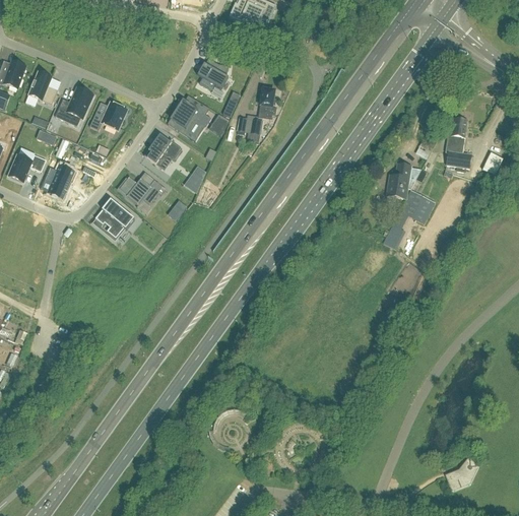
[(261,19),(268,22),(276,4),(267,0),(239,0),(238,3),(235,2),(229,15),(241,20),(243,16),(259,23),(261,19)]
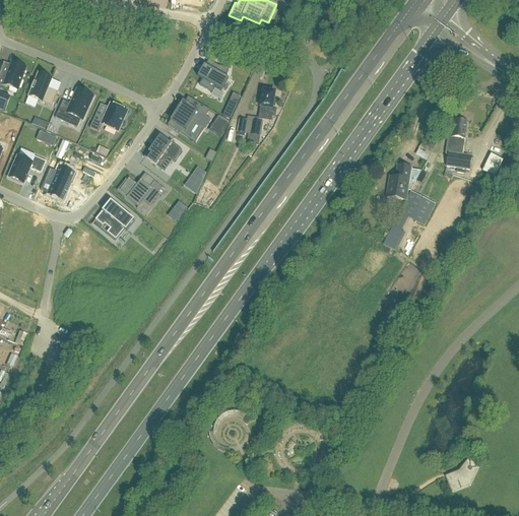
[(283,17),(292,21),(296,10),(288,7),(283,17)]
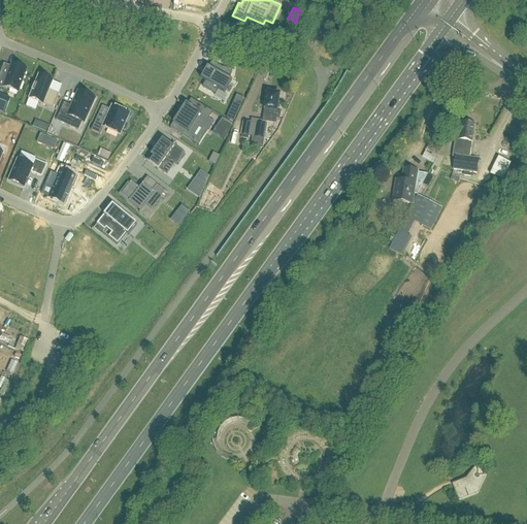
[(207,72),(200,84),(212,91),(216,85),(222,89),(228,78),(230,67),(221,65),(210,59),(203,70),(207,72)]
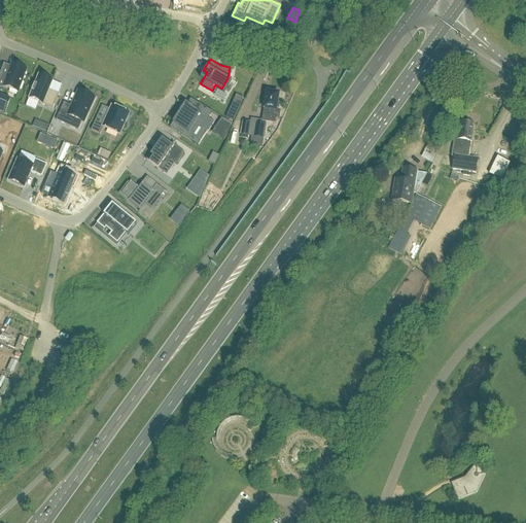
[(12,62),(9,69),(2,67),(0,72),(0,84),(3,85),(4,84),(18,90),(27,67),(12,62)]
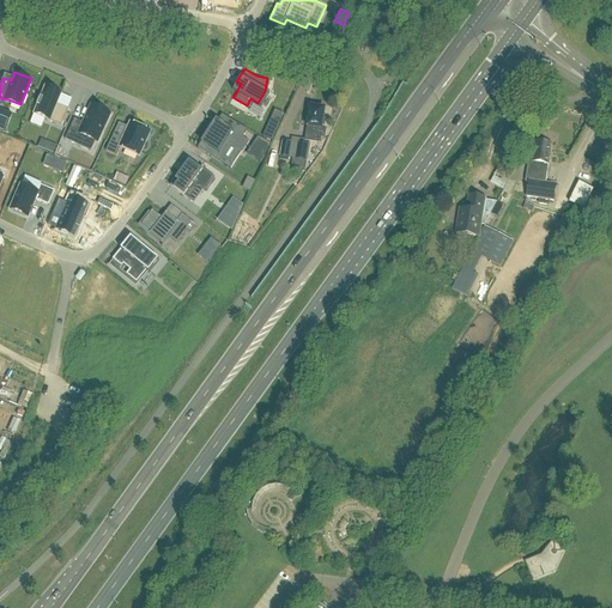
[(56,102),(61,90),(44,84),(34,111),(61,122),(67,105),(56,102)]
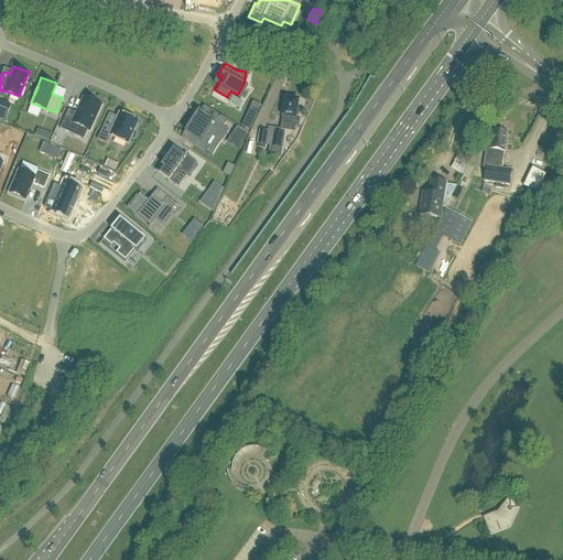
[(74,132),(78,124),(88,128),(100,101),(84,94),(76,110),(68,107),(60,126),(74,132)]
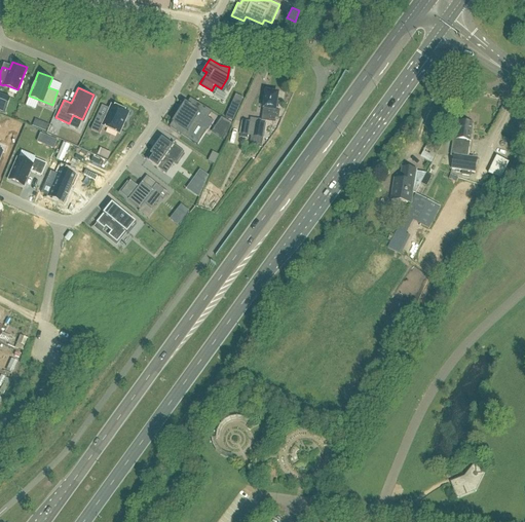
[(276,116),(278,108),(276,107),(277,100),(275,100),(276,90),(265,88),(260,118),(273,120),(274,116),(276,116)]
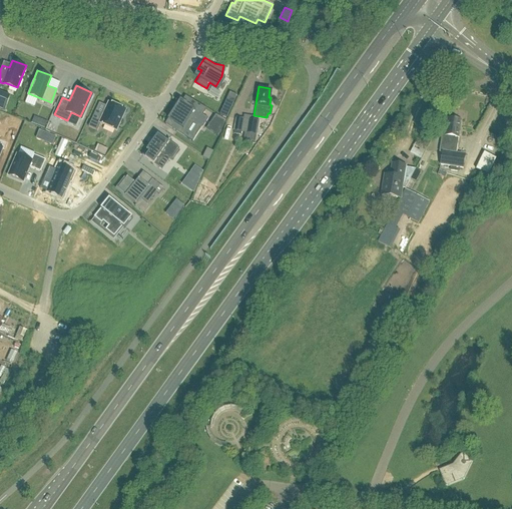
[(165,120),(164,121),(165,122),(165,121),(183,133),(193,118),(202,124),(207,116),(201,111),(203,108),(195,102),(193,106),(181,99),(179,102),(179,103),(178,105),(177,105),(166,121),(165,120)]
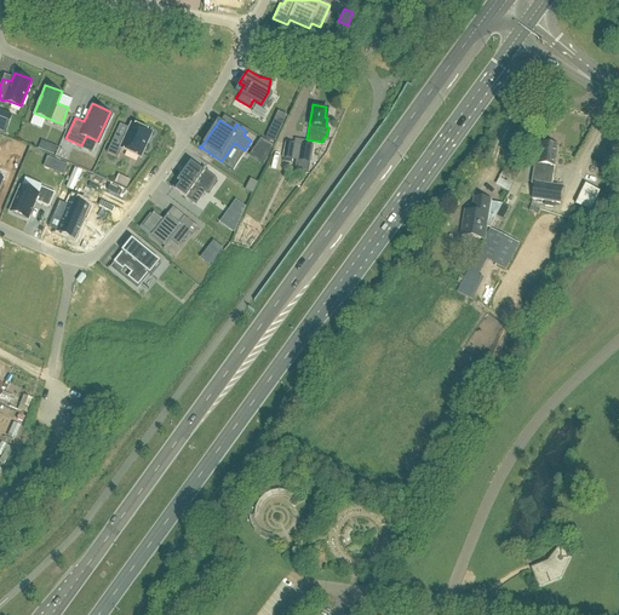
[(114,133),(107,150),(118,155),(121,145),(141,155),(152,131),(131,121),(124,138),(114,133)]
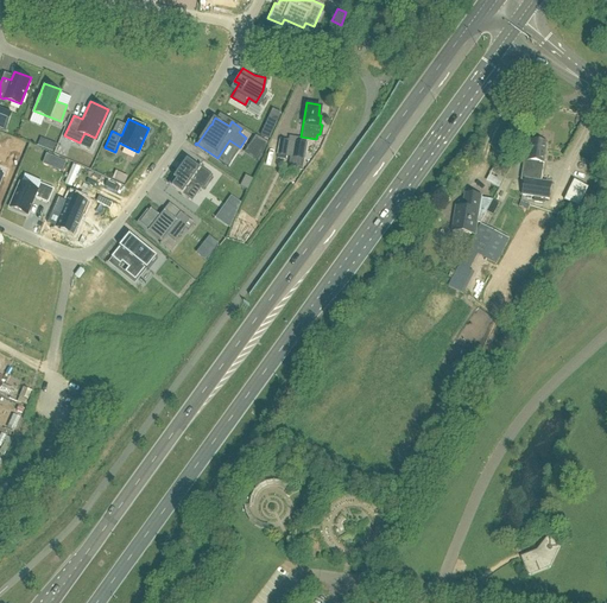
[(266,119),(260,132),(269,137),(274,122),(266,119)]
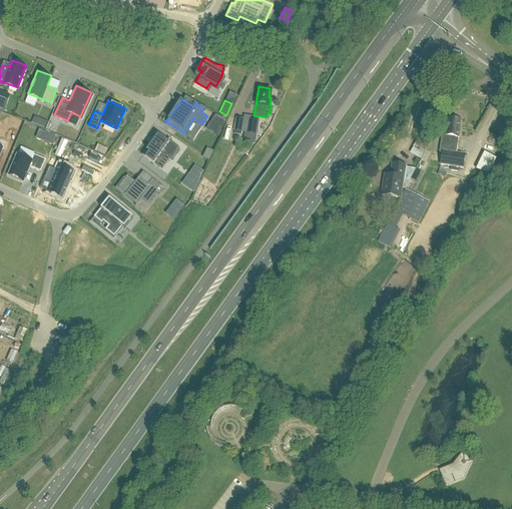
[(215,113),(210,121),(216,125),(213,130),(217,132),(224,118),(215,113)]
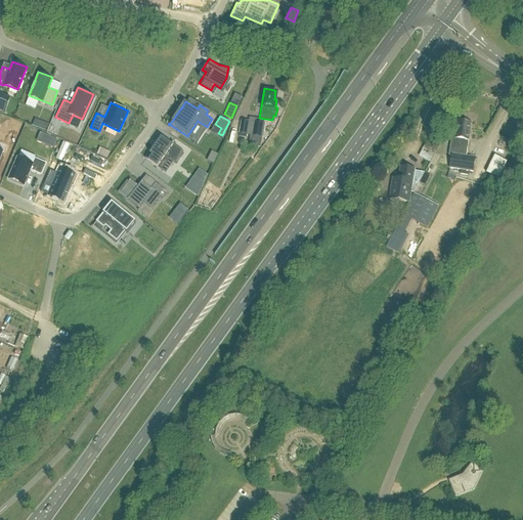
[(249,120),(241,118),(238,131),(247,132),(249,120)]
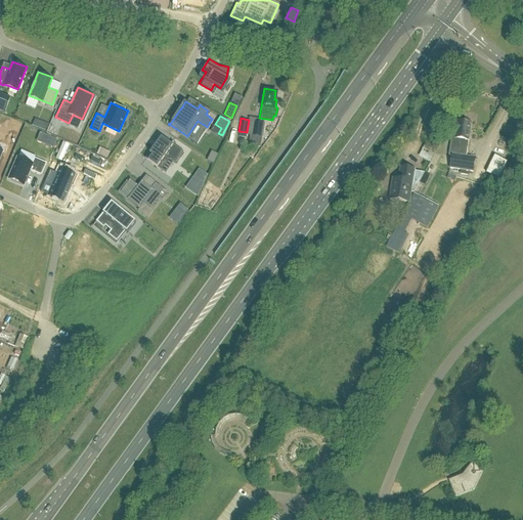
[(260,134),(262,120),(253,118),(251,133),(260,134)]
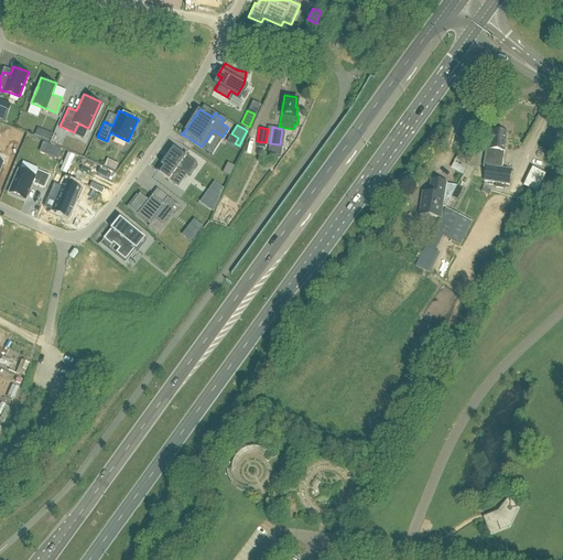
[(44,128),(41,136),(49,138),(51,131),(44,128)]
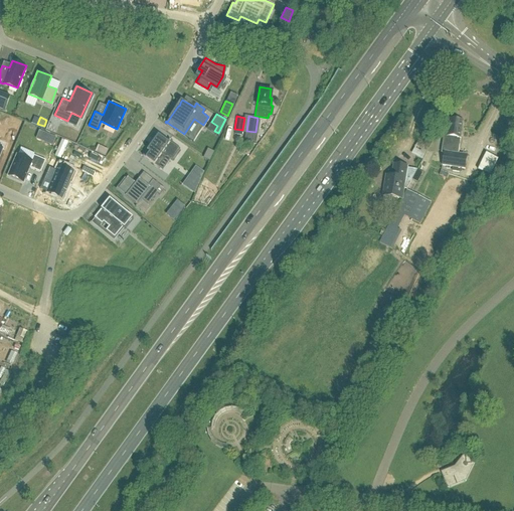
[(465,166),(467,153),(458,151),(463,119),(461,118),(461,117),(455,117),(455,118),(449,117),(448,124),(441,123),(440,133),(444,133),(441,150),(444,150),(442,163),(453,164),(452,168),(459,169),(459,165),(465,166)]
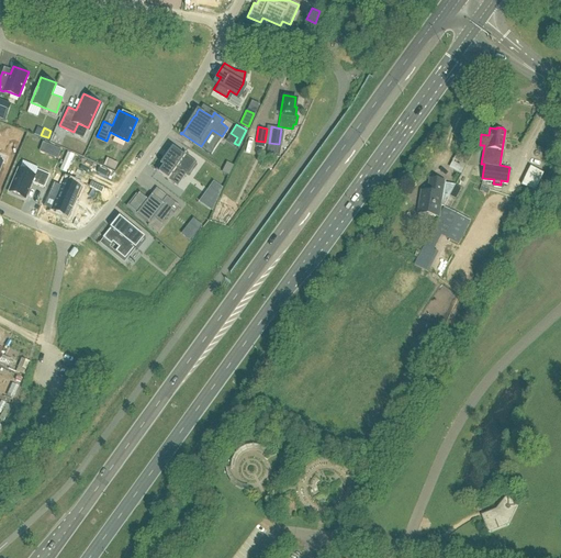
[(52,143),(48,152),(57,155),(60,147),(52,143)]
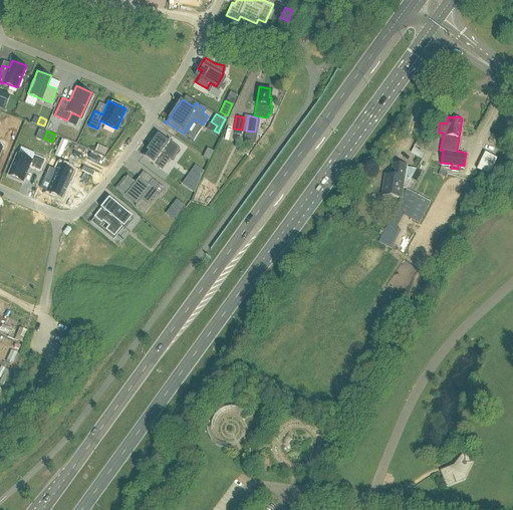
[(254,139),(255,132),(246,131),(245,137),(254,139)]
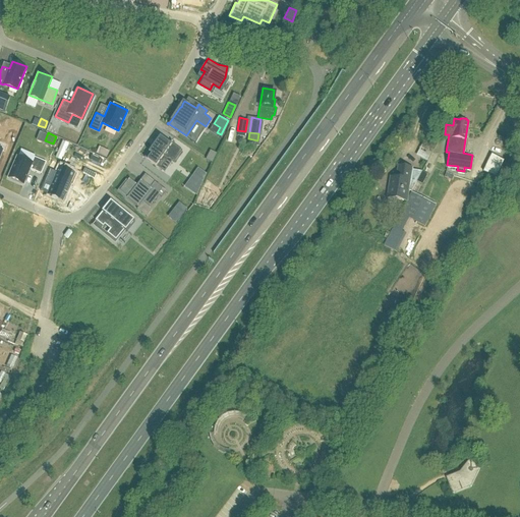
[(154,142),(145,156),(158,165),(161,168),(168,158),(169,156),(174,160),(182,149),(171,140),(172,138),(171,137),(169,140),(160,134),(154,142)]
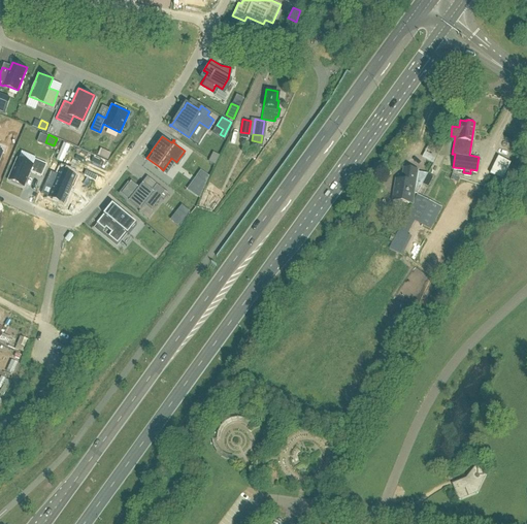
[(512,177),(518,159),(493,150),(487,168),(512,177)]
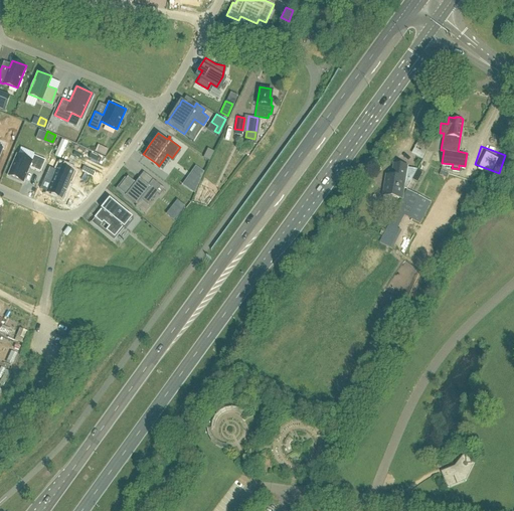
[(17,152),(8,173),(22,179),(29,165),(40,170),(45,158),(33,153),(31,159),(17,152)]
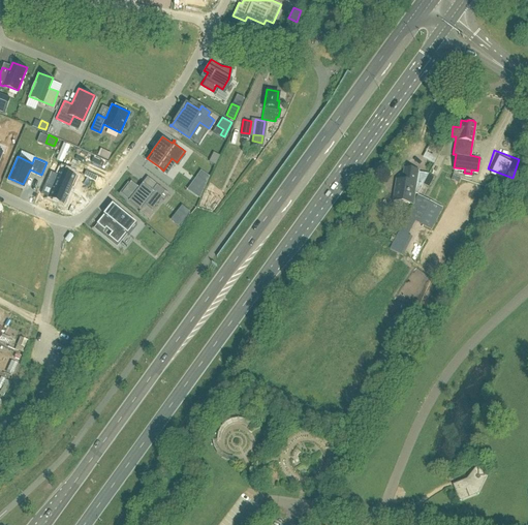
[(51,168),(45,182),(53,185),(49,195),(50,194),(64,201),(63,203),(64,203),(76,174),(75,174),(62,167),(61,166),(59,173),(51,168)]
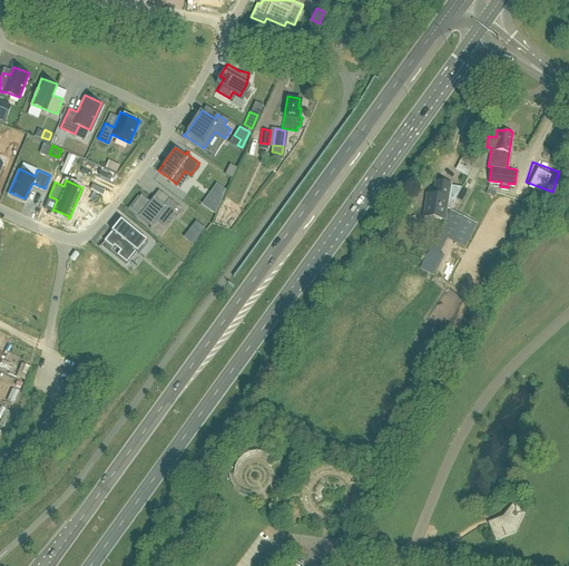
[(450,207),(461,185),(450,183),(450,182),(435,179),(433,193),(427,192),(423,214),(424,214),(423,218),(425,221),(431,221),(433,220),(433,216),(434,216),(434,215),(443,217),(444,206),(450,207)]
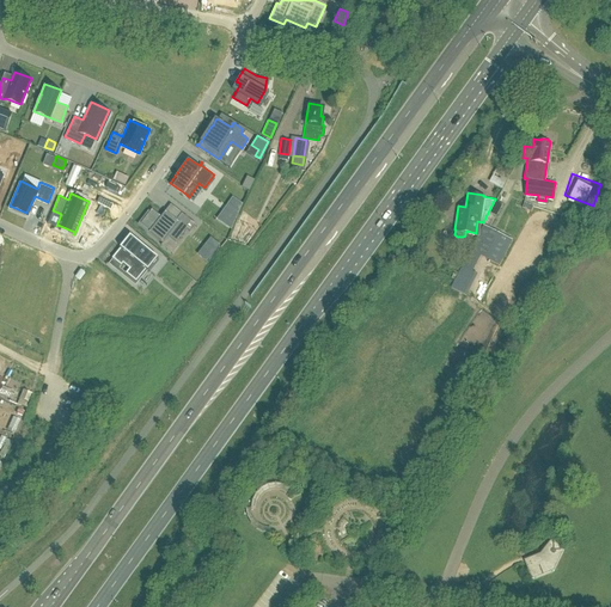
[(233,195),(218,216),(226,222),(240,201),(233,195)]
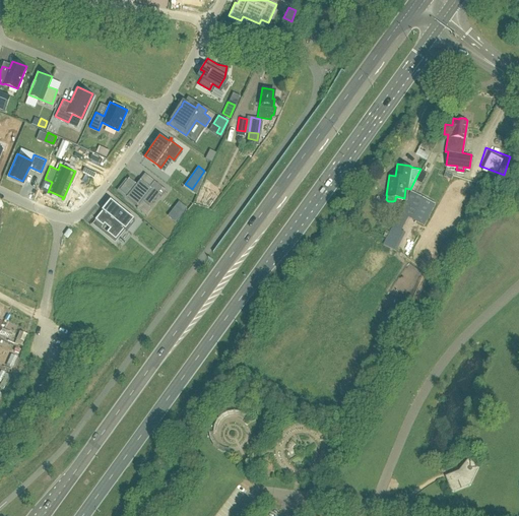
[(129,176),(119,188),(127,194),(126,195),(137,204),(142,199),(149,204),(158,193),(160,194),(166,188),(153,179),(149,185),(140,178),(136,182),(129,176)]
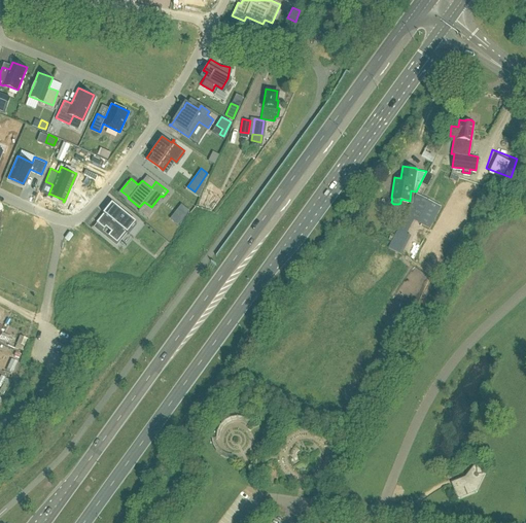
[(429,227),(441,205),(415,192),(412,199),(400,220),(397,228),(406,232),(409,225),(413,218),(429,227)]
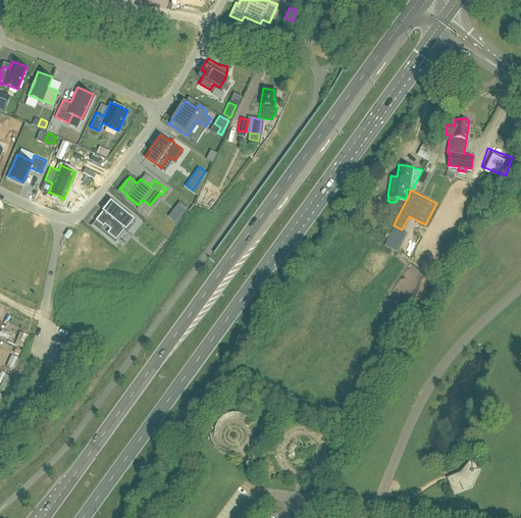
[(110,227),(108,229),(107,231),(108,232),(116,238),(117,236),(124,227),(125,228),(126,229),(135,218),(123,209),(111,199),(103,209),(95,218),(96,219),(103,224),(105,222),(110,227)]
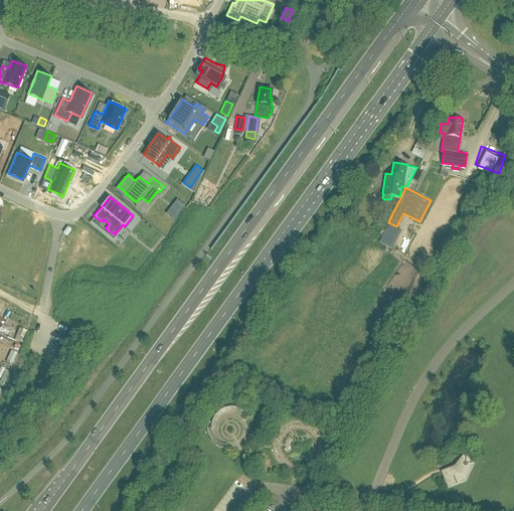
[(14,326),(21,328),(24,320),(16,318),(14,326)]
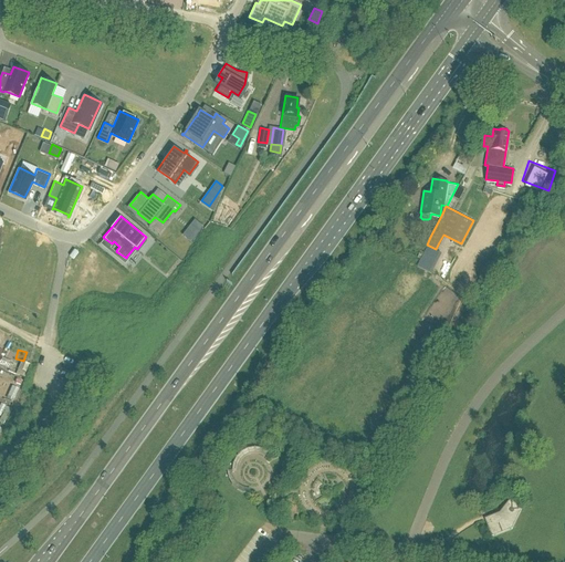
[(8,393),(11,381),(4,378),(1,392),(8,393)]
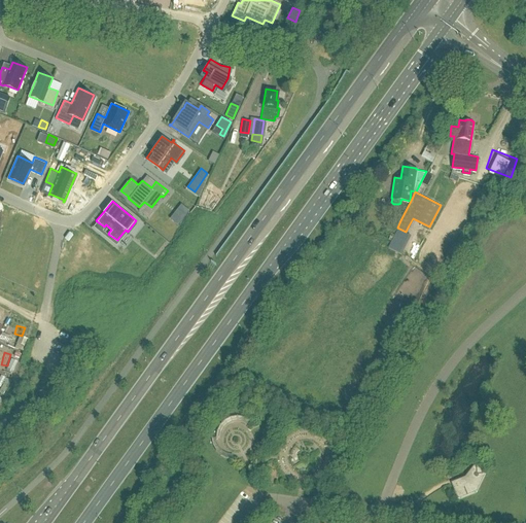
[(466,478),(467,481),(453,486),(458,498),(477,491),(486,474),(477,465),(466,478)]
